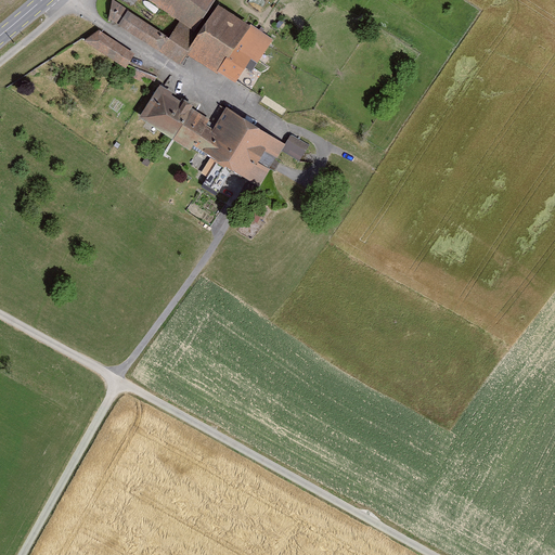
[(215,0),(145,0),(178,22),(166,38),(117,4),(110,16),(179,63),(186,51),(199,33),(195,29),(215,0)]
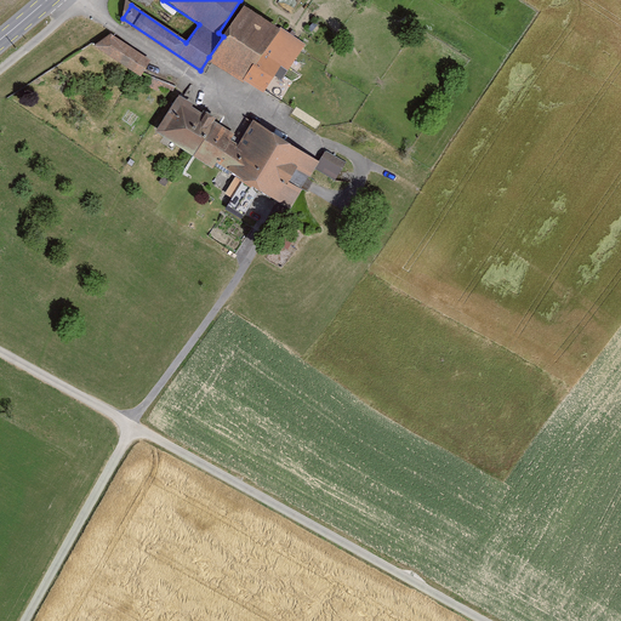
[(245,79),(263,91),(281,64),(289,69),(305,45),(244,5),(223,36),(209,57),(244,80),(245,79)]
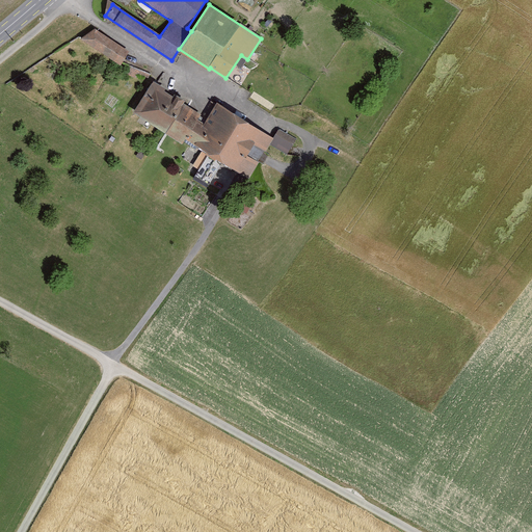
[(121,63),(130,50),(95,27),(81,36),(121,63)]
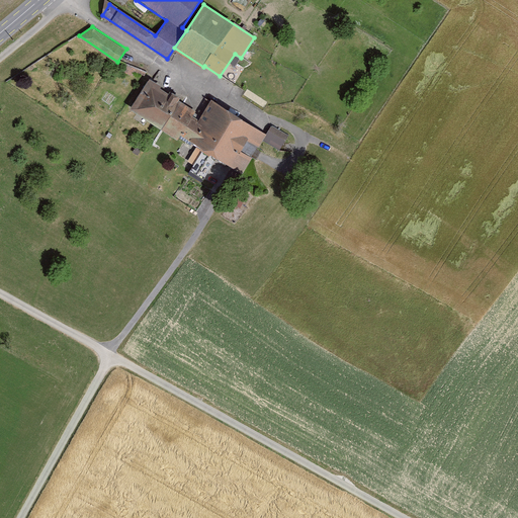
[(149,77),(131,107),(162,126),(171,112),(174,114),(179,106),(183,99),(179,96),(180,94),(172,88),(171,91),(149,77)]
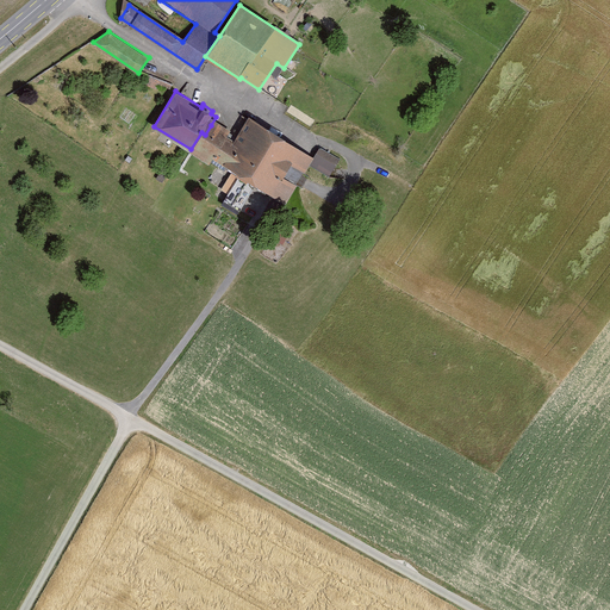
[(234,141),(211,125),(205,135),(201,132),(191,149),(284,207),(309,168),(328,180),(340,161),(317,147),(312,156),(249,117),(234,141)]
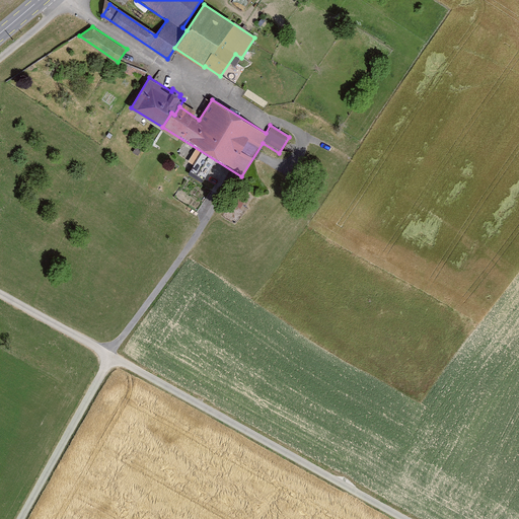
All buildings are outlined.
